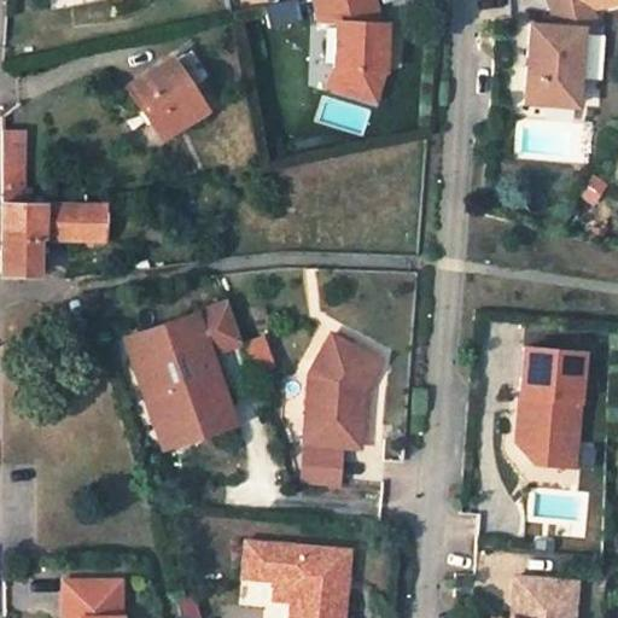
[(384,71),(385,22),(379,22),(374,0),(314,0),(320,21),(336,22),(334,68),(330,86),(375,99),(384,71)]
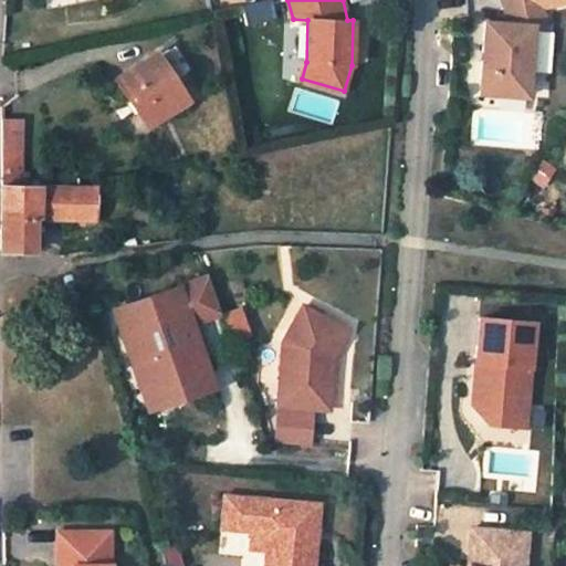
[(527,97),(533,28),(547,24),(541,0),(503,0),(506,12),(509,11),(507,24),(486,22),(480,93),(527,97)]
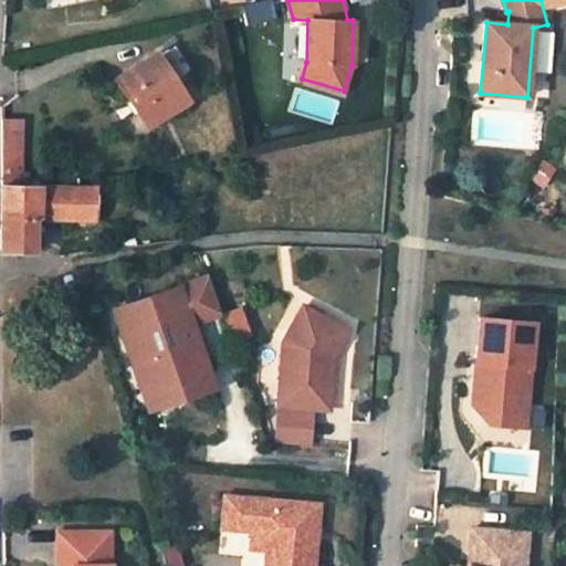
[(182,97),(194,90),(169,52),(157,59),(161,66),(182,97)]
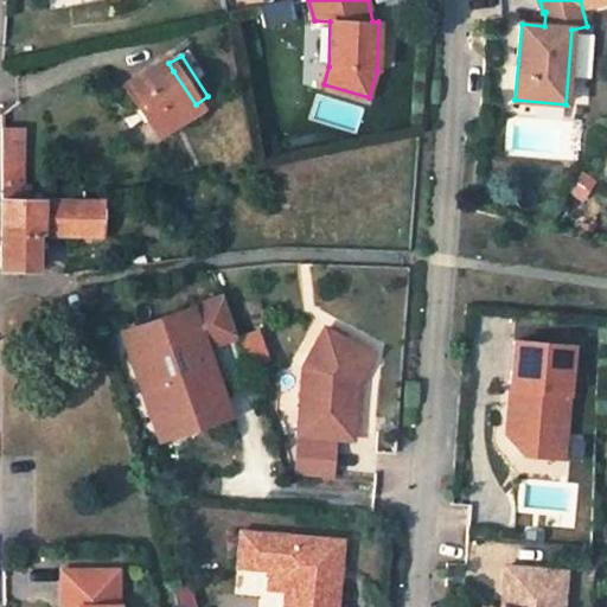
[(166,59),(125,87),(155,136),(198,109),(196,104),(173,71),(168,63),(166,59)]
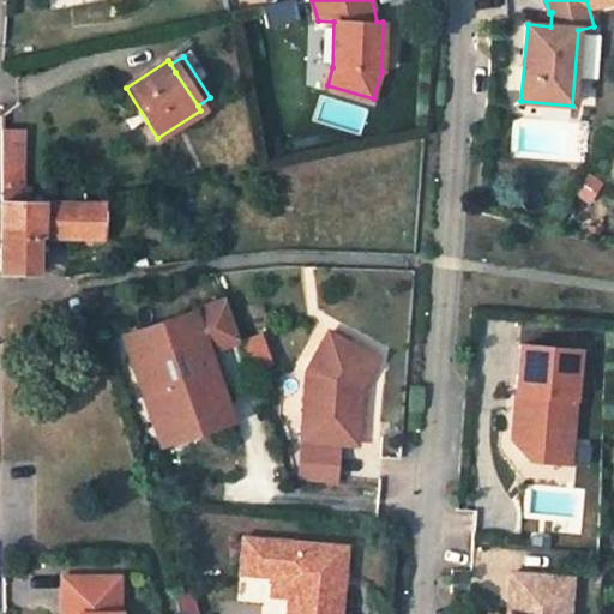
[(22,131),(4,131),(2,186),(22,187),(22,131)]
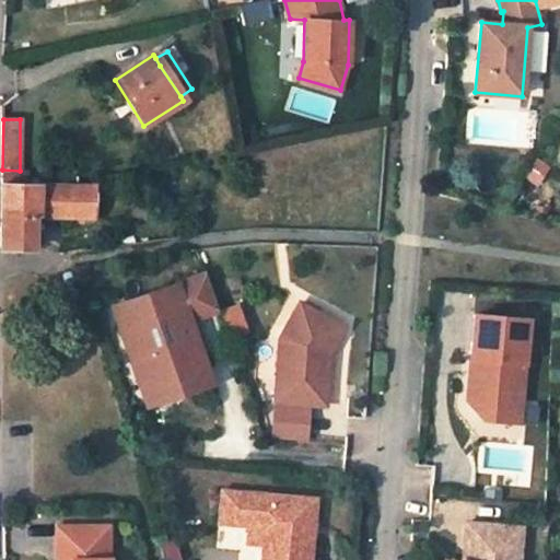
[(20,171),(2,170),(2,185),(20,185),(20,171)]
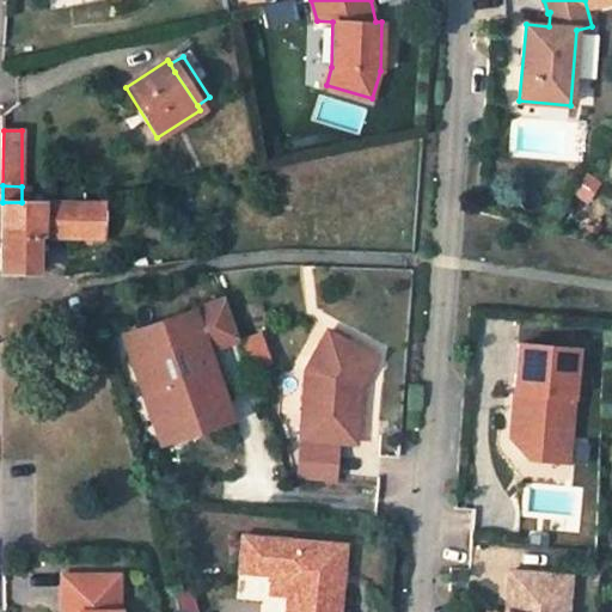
[(37,238),(102,239),(102,204),(22,202),(2,202),(0,270),(36,273),(37,238)]
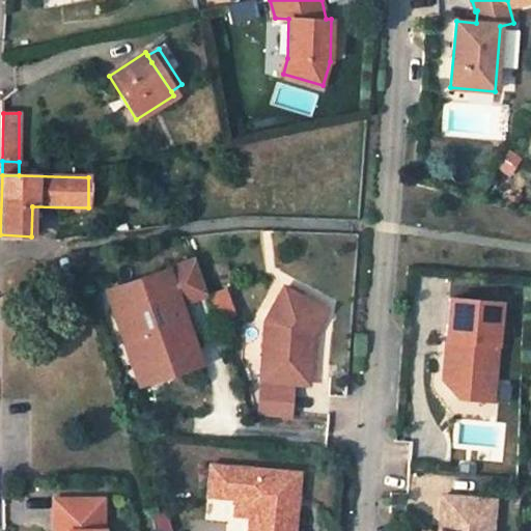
[(210,295),(197,260),(185,264),(196,299),(210,295)]
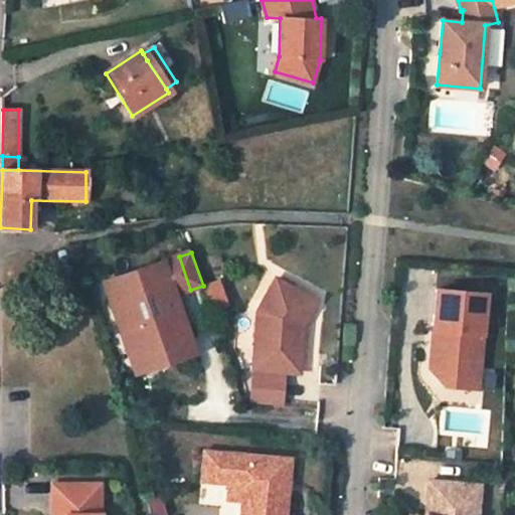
[(191,335),(176,295),(190,290),(179,256),(107,283),(124,331),(125,330),(134,356),(166,356),(191,335)]
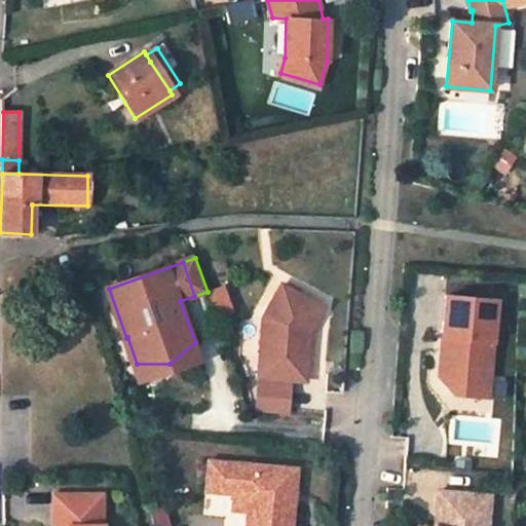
[(304,365),(307,330),(321,305),(285,286),(266,318),(262,378),(308,382),(309,366),(304,365)]
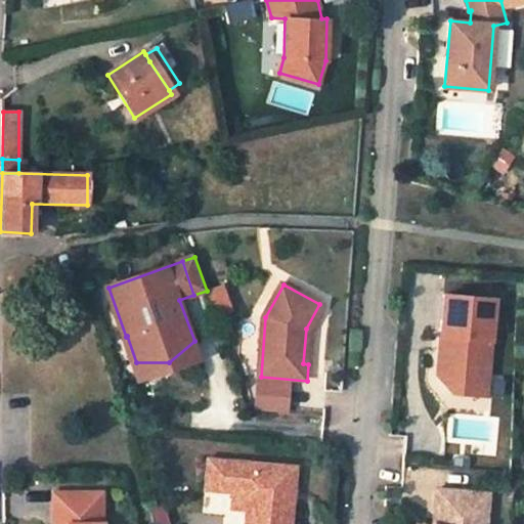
[(489,382),(495,300),(446,296),(443,338),(453,339),(452,353),(446,352),(445,373),(440,378),(439,393),(454,394),(471,381),(489,382)]
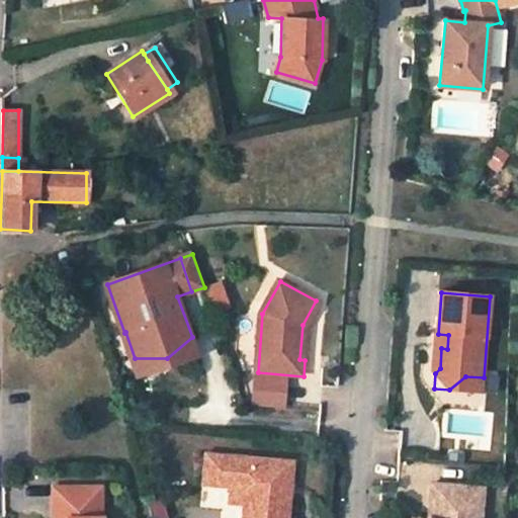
[(308,327),(320,304),(316,300),(303,325),(299,359),(305,360),(308,327)]
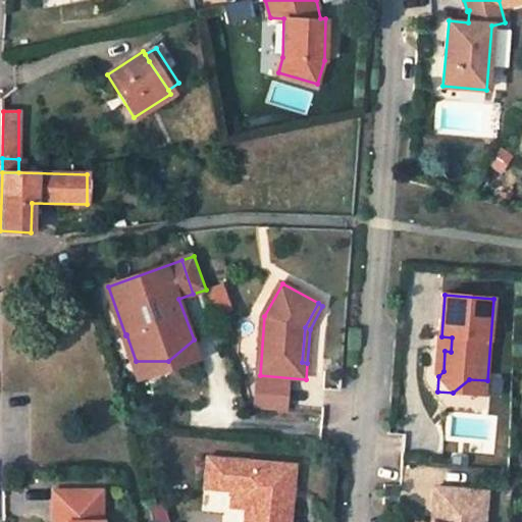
[(451,352),(452,337),(441,336),(438,376),(444,371),(445,351),(451,352)]
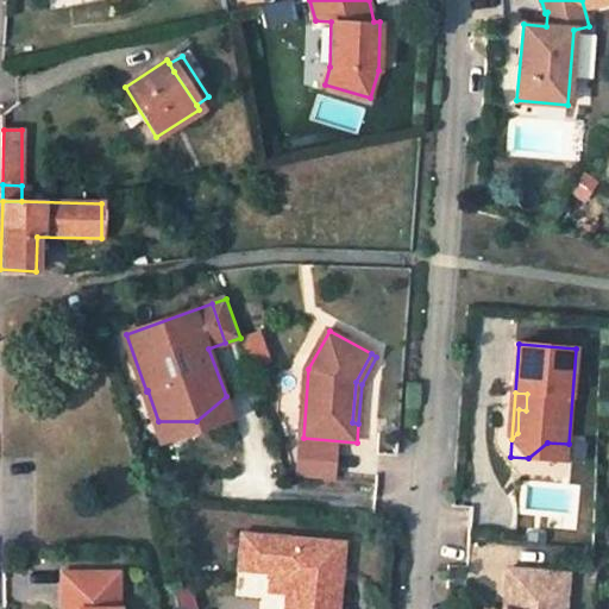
[(167,441),(233,418),(226,396),(196,421),(158,421),(167,441)]
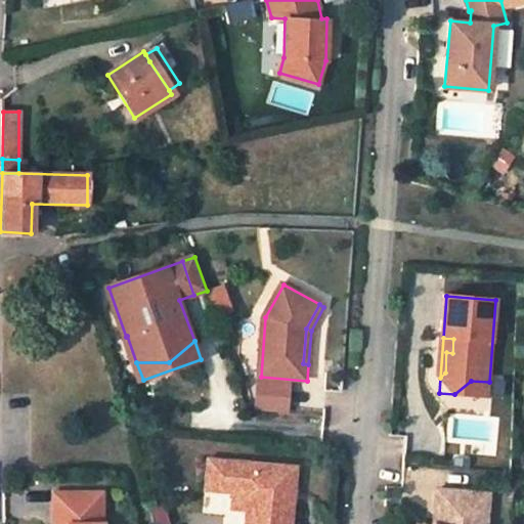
[(488,397),(489,382),(471,381),(454,394),(488,397)]
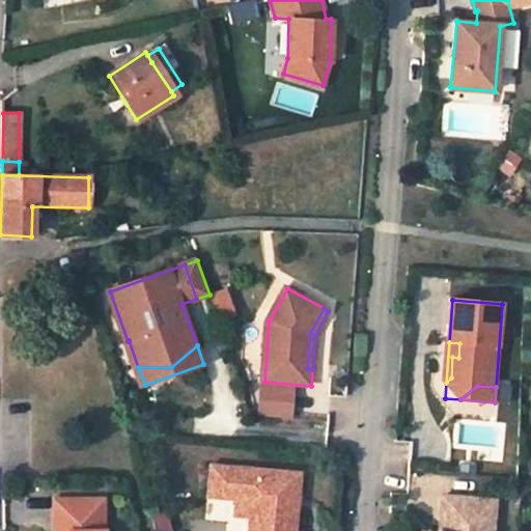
[(296,530),(300,473),(213,467),(211,497),(238,499),(236,515),(252,516),(251,530),(296,530)]
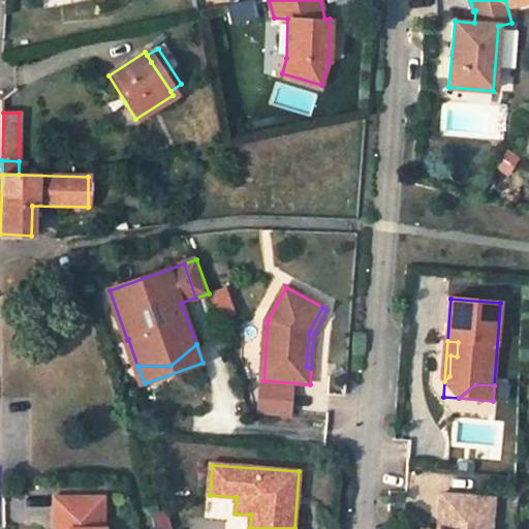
[(63,527),(62,528),(97,528),(98,495),(50,495),(50,527),(63,527)]
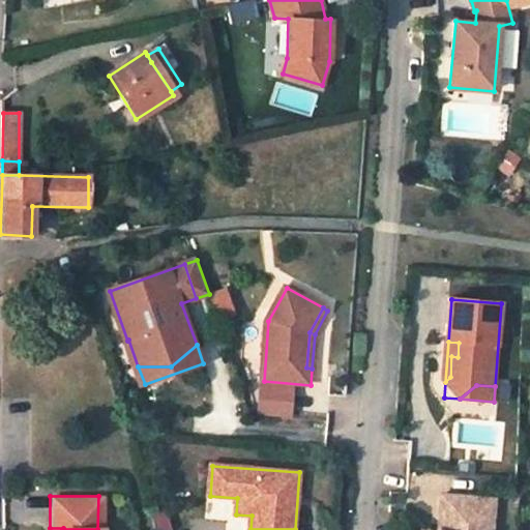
[(443,496),(439,529),(482,529),(483,519),(492,520),(494,499),(443,496)]
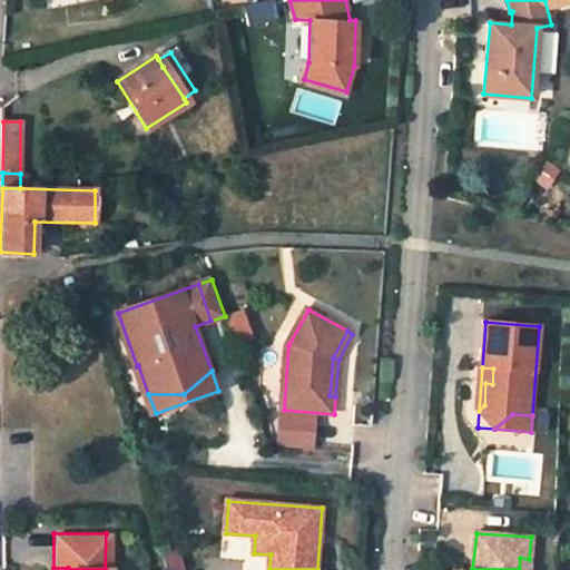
[(528,569),(529,559),(520,558),(519,569),(528,569)]
